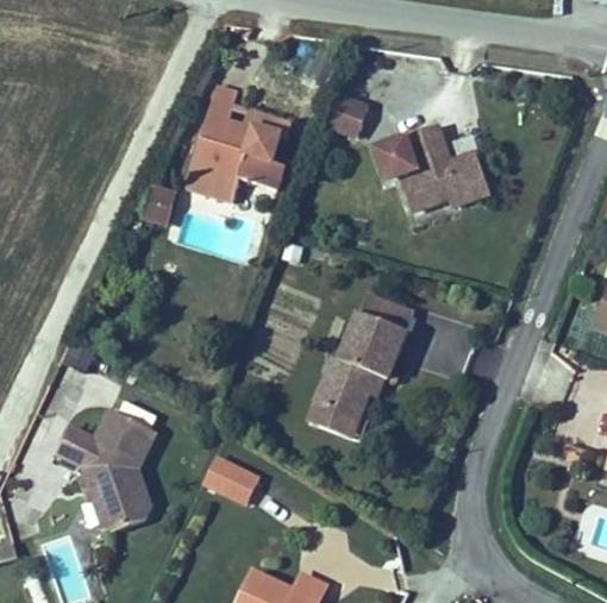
[(238,88),(217,82),(186,184),(232,199),(239,176),(276,187),(283,162),(273,158),(281,132),(254,124),(249,140),(242,138),(245,126),(227,120),(233,104),(238,88)]
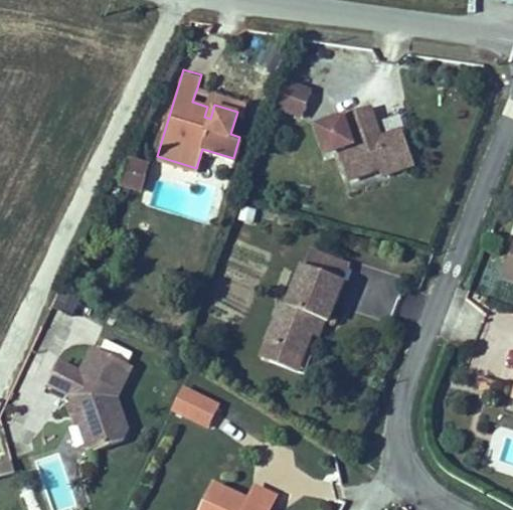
[(276,104),(300,113),(310,88),(286,78),(276,104)]
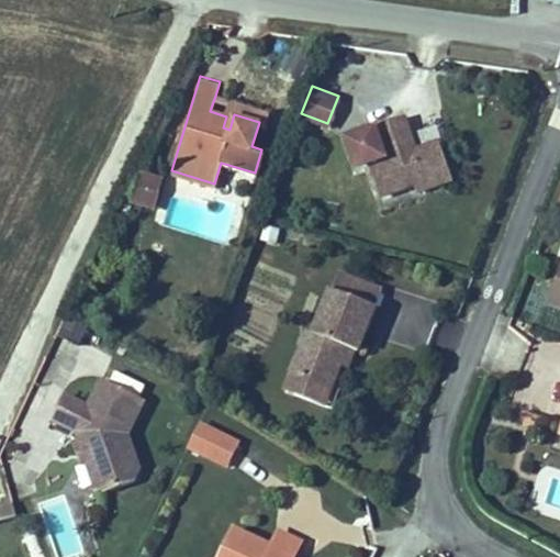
[(266,124),(269,112),(215,96),(210,111),(226,117),(223,127),(230,130),(234,114),(259,122),(266,124)]
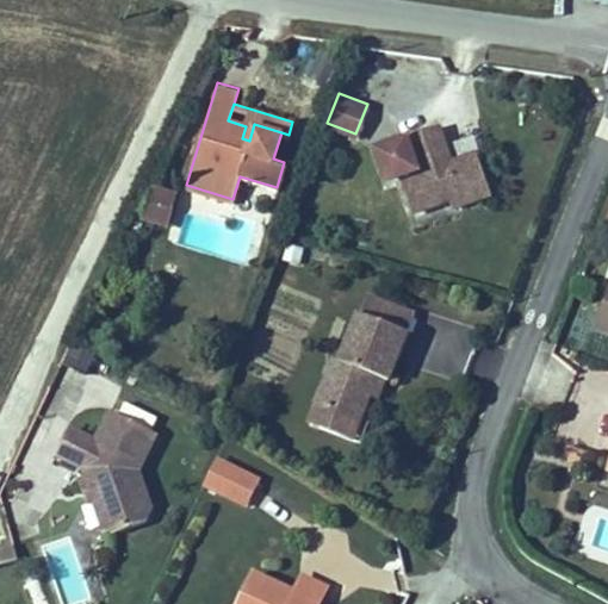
[(486,181),(475,149),(451,157),(438,123),(374,148),(386,180),(398,175),(411,209),(451,194),(486,181)]
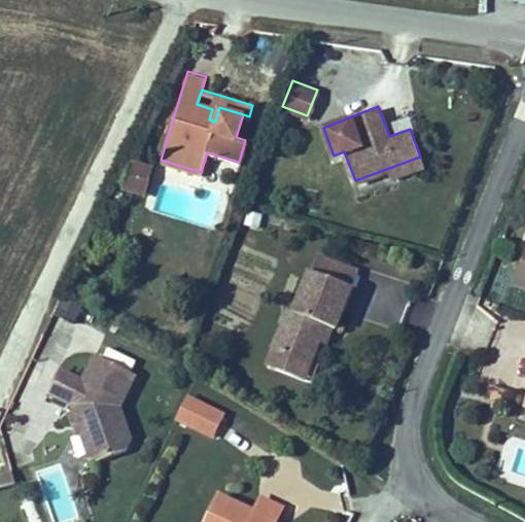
[(129,151),(117,182),(141,192),(152,161),(129,151)]
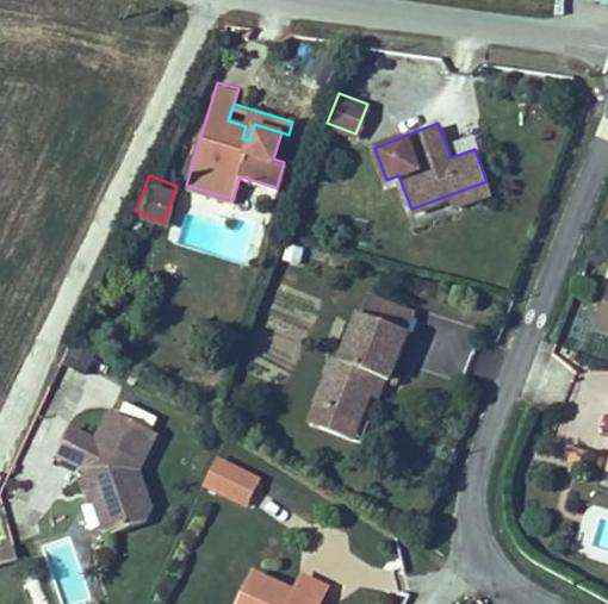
[(490,191),(486,181),(451,194),(454,204),(490,191)]
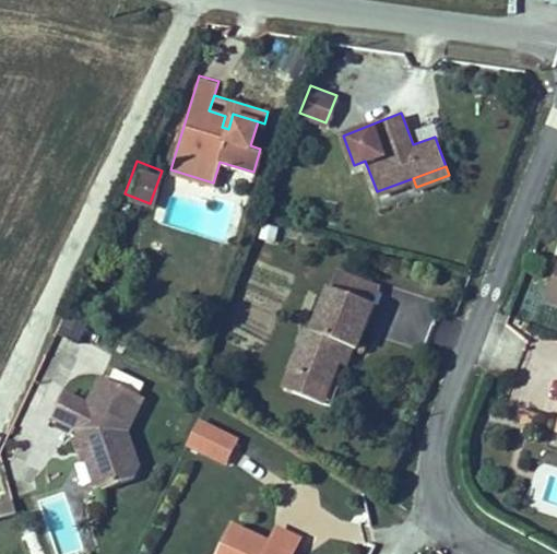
[(556,269),(547,296),(556,299),(556,269)]
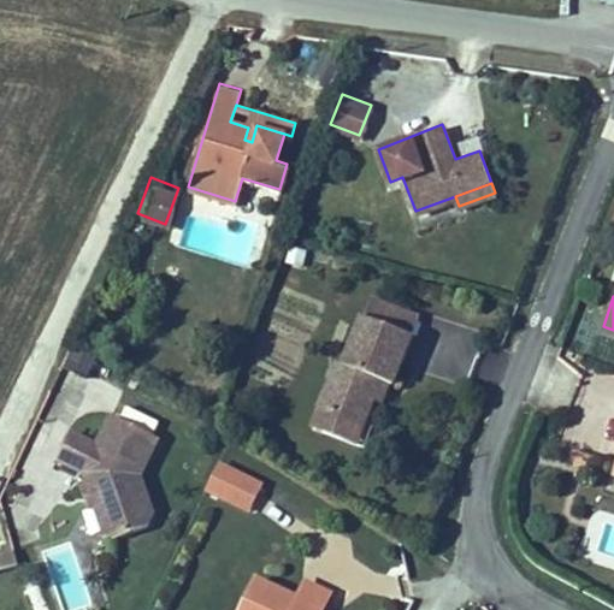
[(330,377),(312,422),(354,439),(364,414),(372,395),(384,400),(411,335),(362,314),(336,379),(330,377)]
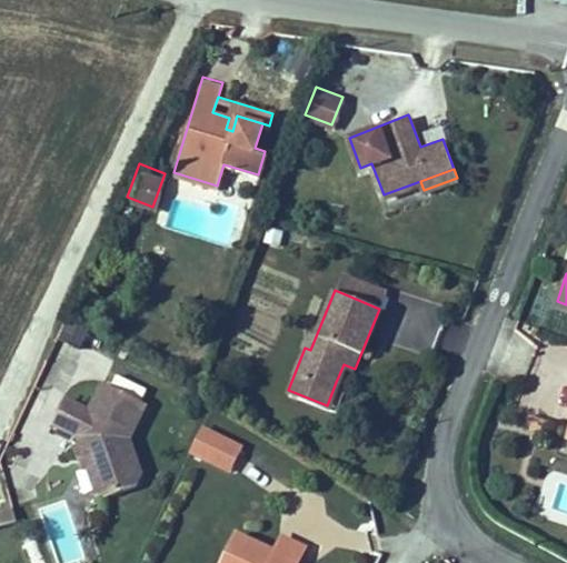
[(344,364),(336,382),(347,386),(355,369),(344,364)]
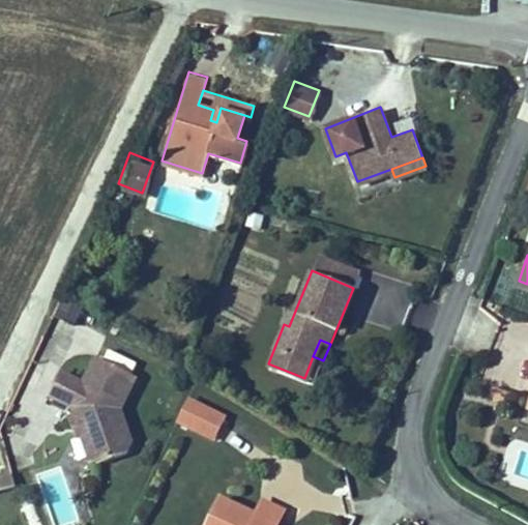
[(60,369),(49,394),(70,404),(75,415),(81,418),(83,426),(80,432),(88,455),(98,460),(124,449),(129,439),(118,406),(134,375),(93,355),(82,380),(60,369)]
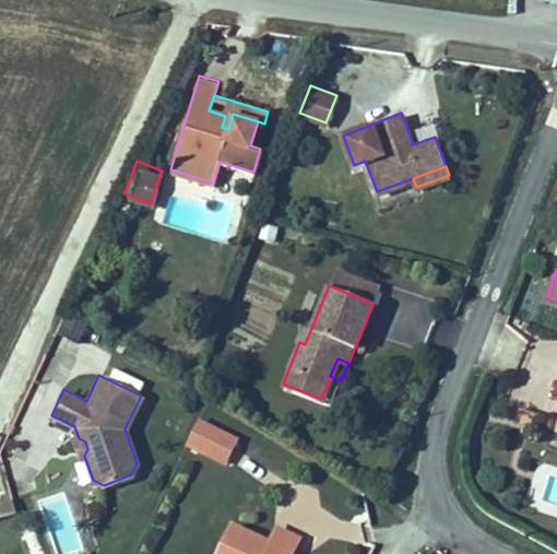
[(276,400),(315,415),(321,399),(283,384),(276,400)]
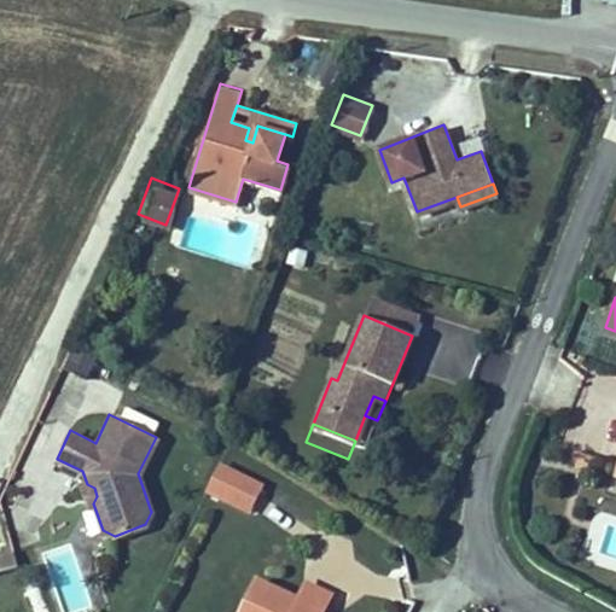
[(260,482),(216,461),(204,485),(248,506),(260,482)]
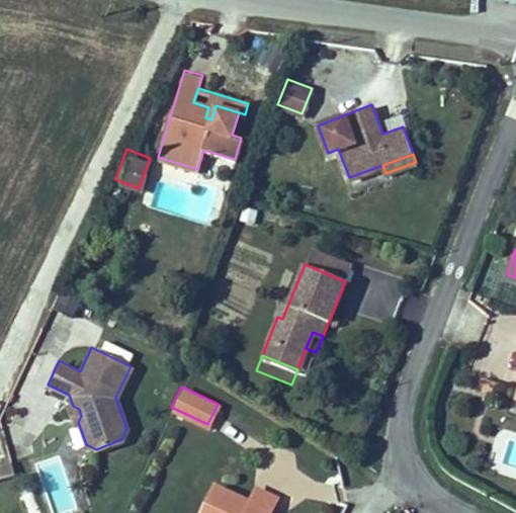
[(73,406),(69,407),(75,423),(78,422),(81,416),(79,409),(73,406)]
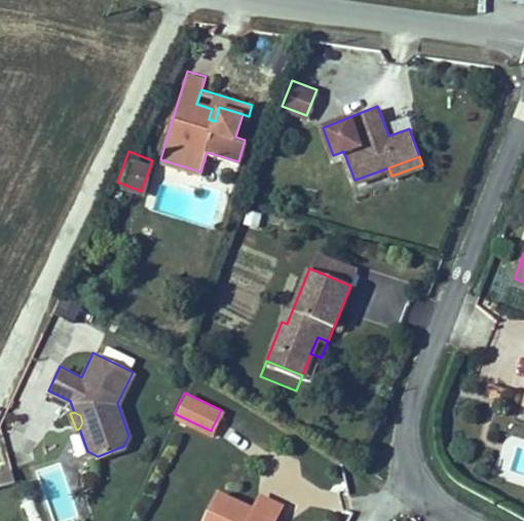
[(0,483),(14,480),(10,466),(0,469),(0,483)]
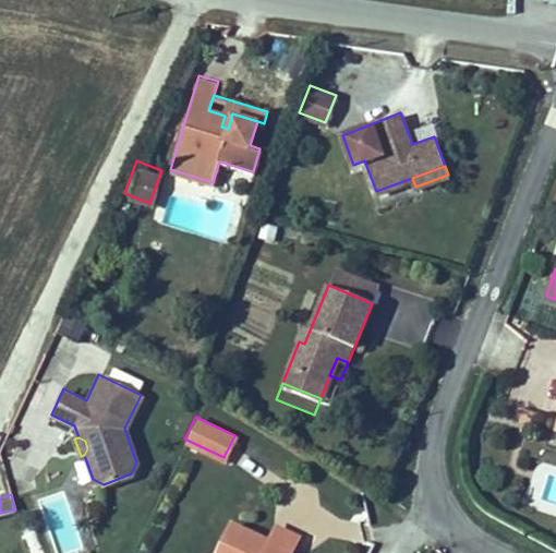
[(231,520),(215,552),(288,552),(298,535),(276,524),(268,538),(231,520)]
